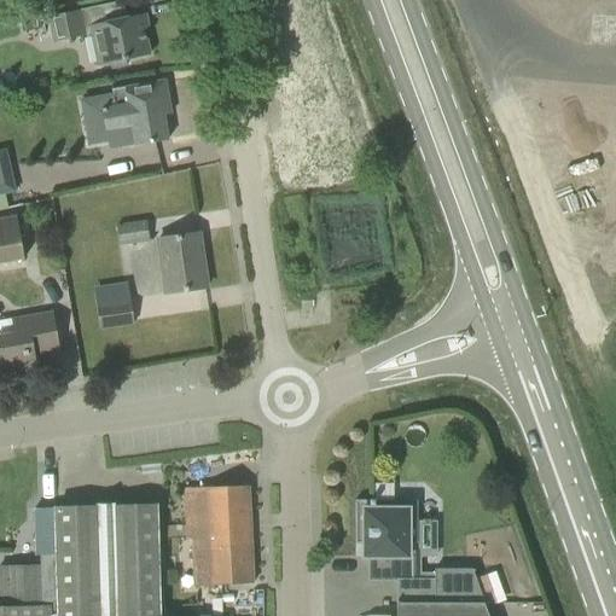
[(146,12),(93,24),(89,6),(65,12),(50,16),(56,41),(92,33),(99,65),(112,63),(112,67),(129,63),(128,58),(151,53),(146,32),(151,32),(146,12)]
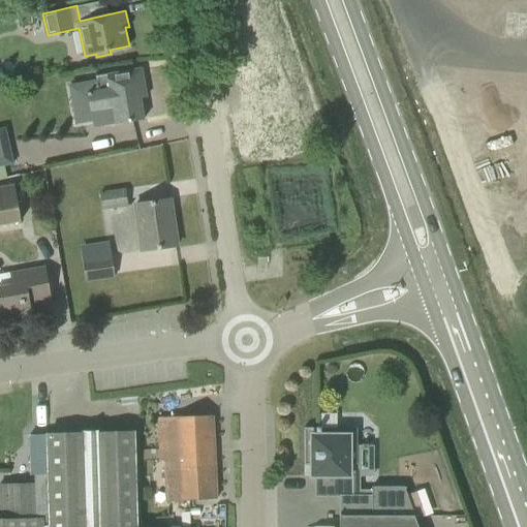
[(35,10),(19,13),(21,24),(37,20),(35,10)]
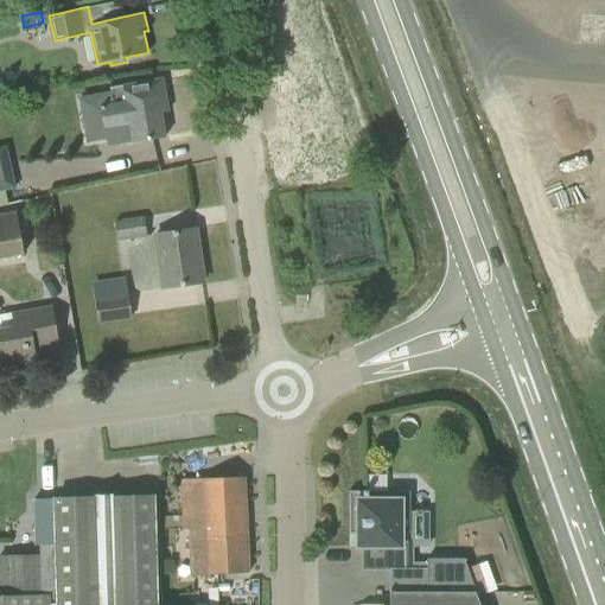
[(114,90),(100,93),(108,142),(134,139),(134,140),(166,134),(160,102),(167,101),(163,76),(113,86),(114,90)]
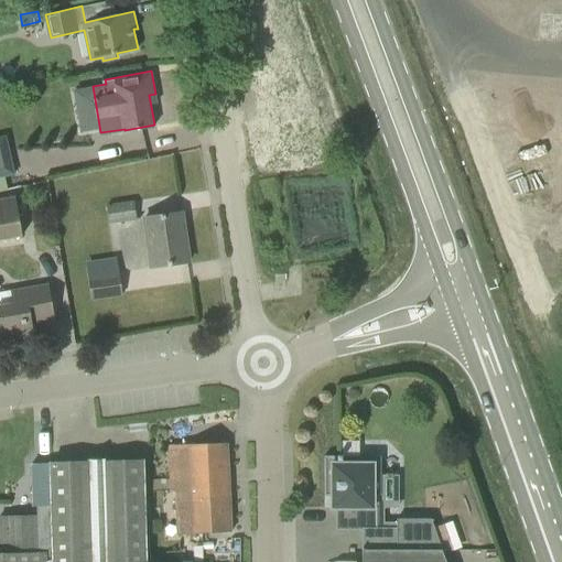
[(8,134),(0,136),(0,175),(15,173),(8,134)]
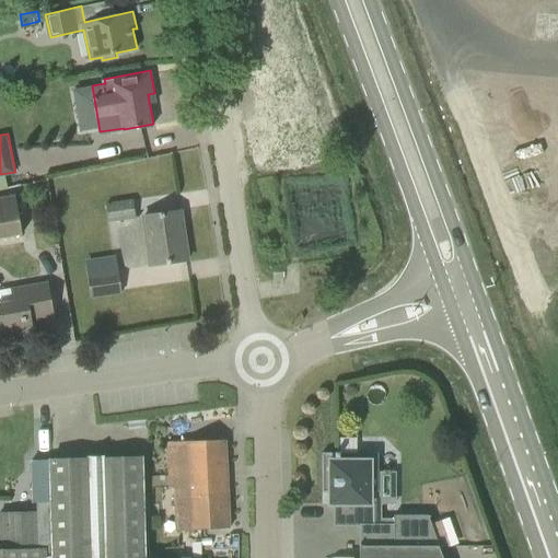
[(0,236),(23,232),(16,194),(0,197),(0,236)]
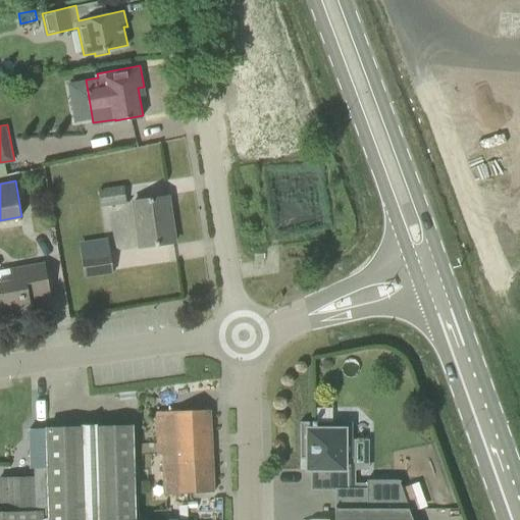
[(100,189),(102,205),(126,201),(124,186),(100,189)]
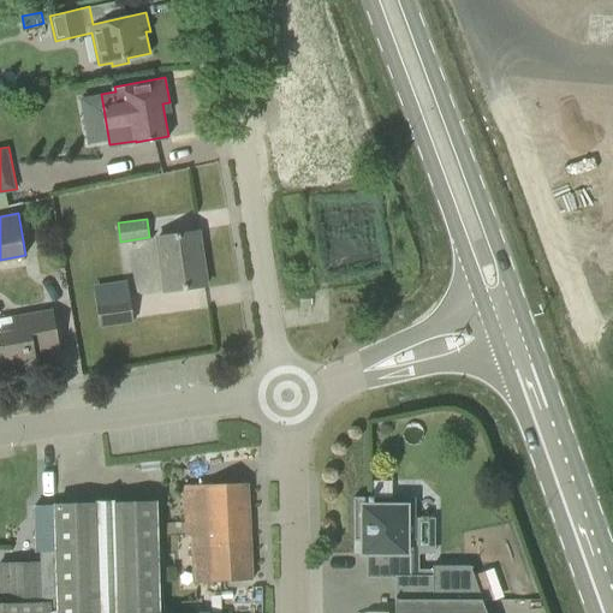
[(159,236),(167,290),(208,284),(200,230),(159,236)]
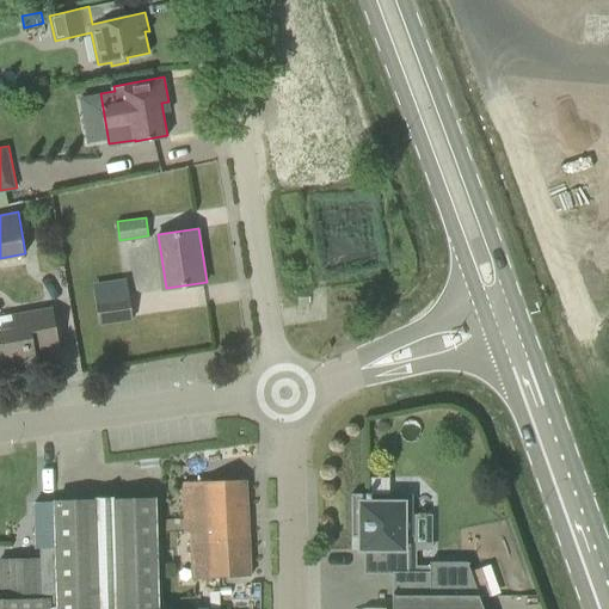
[(102,302),(104,321),(135,318),(133,297),(102,302)]
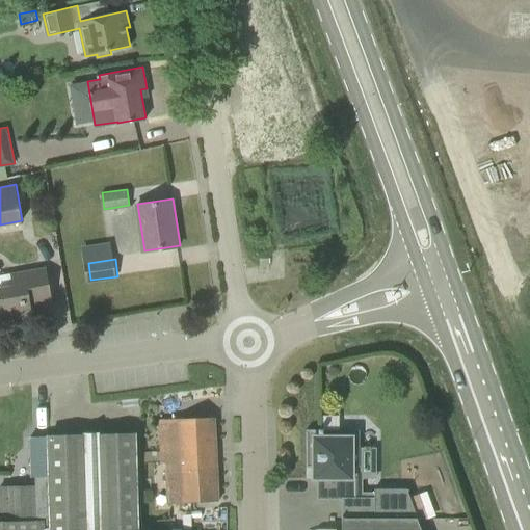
[(0,320),(3,320),(4,322),(33,317),(31,303),(53,299),(47,267),(0,274),(0,320)]
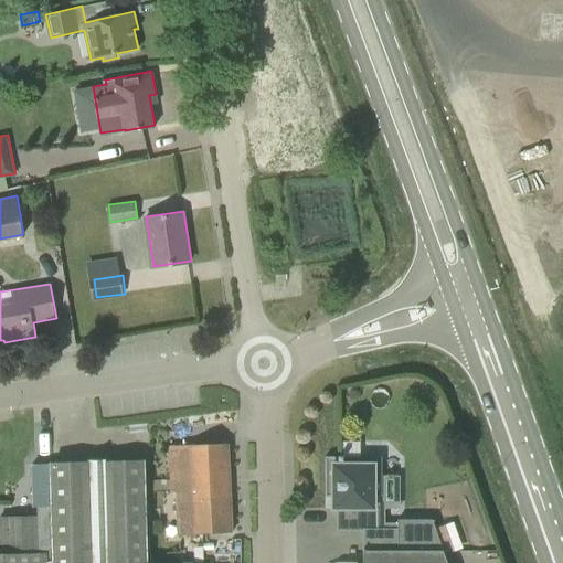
[(176,467),(179,533),(233,531),(229,442),(188,444),(188,466),(176,467)]
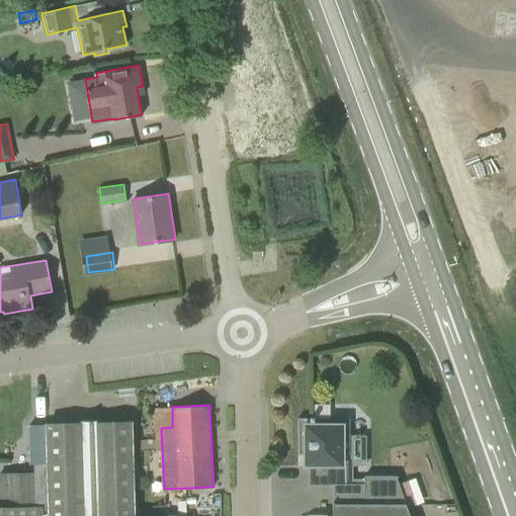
[(308,453),(308,485),(347,485),(347,463),(343,463),(343,453),(350,453),(350,417),(298,417),(298,453),(308,453)]
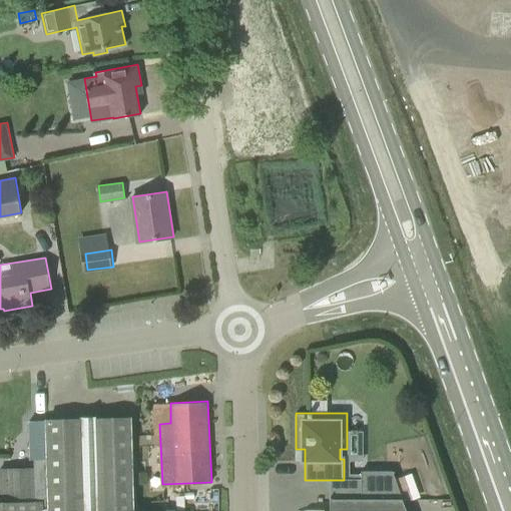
[(133,510),(131,417),(94,418),(94,417),(84,417),(84,419),(47,420),(49,510),(133,510)]
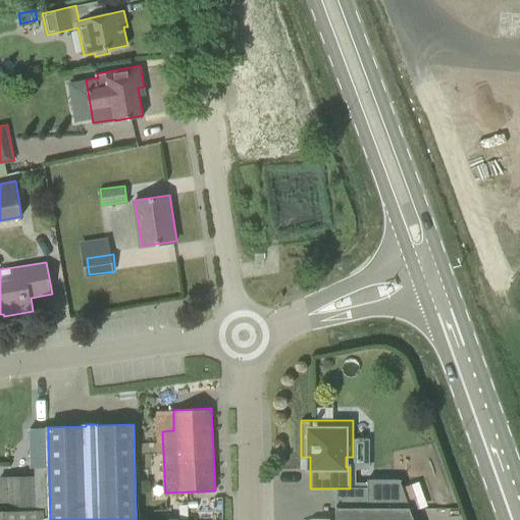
[(160,453),(159,440),(145,442),(145,447),(141,447),(141,454),(160,453)]
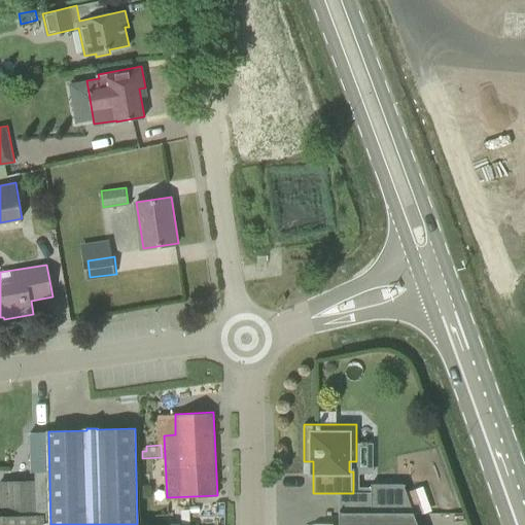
[(10,451),(9,460),(21,460),(21,452),(10,451)]
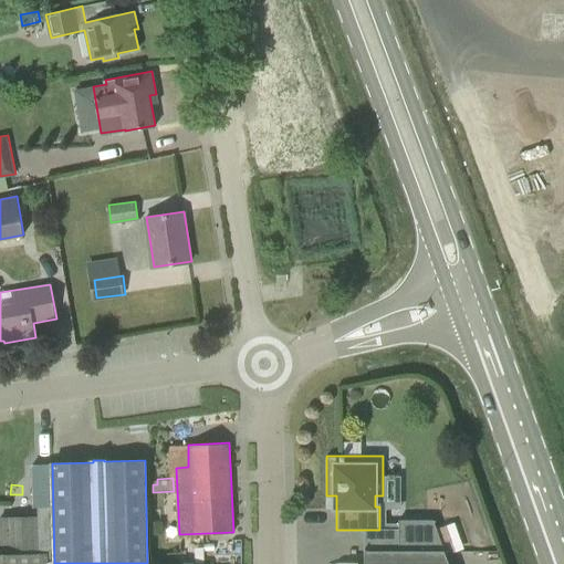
[(0,518),(1,555),(45,554),(45,553),(44,517),(0,518)]
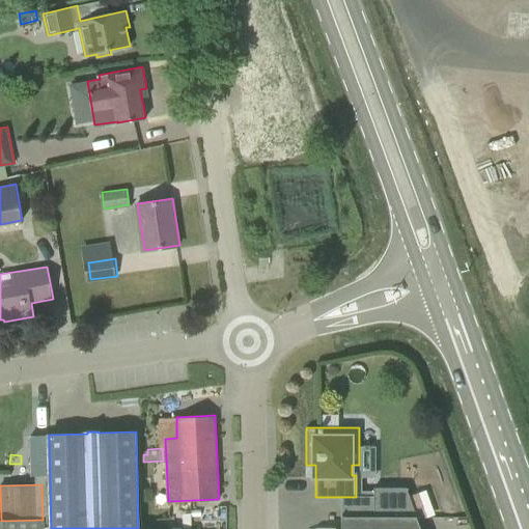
[(421,528),(418,519),(417,516),(410,495),(407,486),(374,486),(374,516),(343,516),(343,513),(342,513),(341,528),(421,528)]
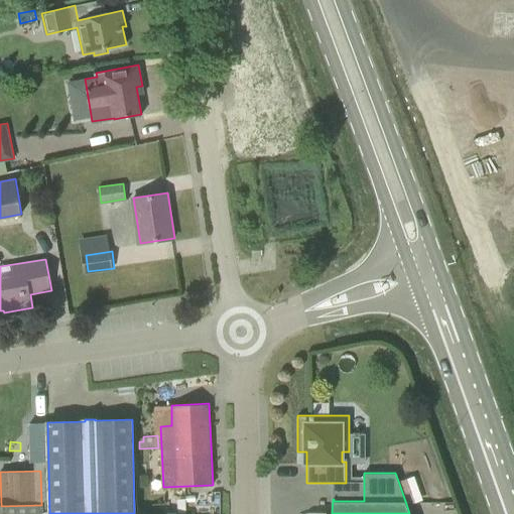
[(407,478),(398,481),(405,501),(406,504),(415,501),(407,478)]
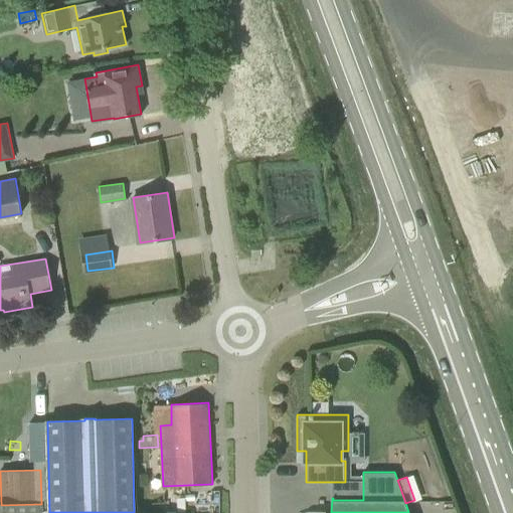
[(41,504),(1,505),(0,504),(0,512),(43,512),(43,503),(41,503),(41,504)]
